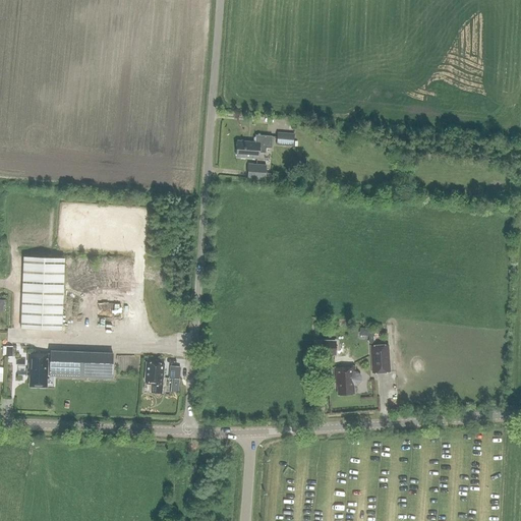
[(294,133),(277,132),(276,146),(293,147),(294,133)]
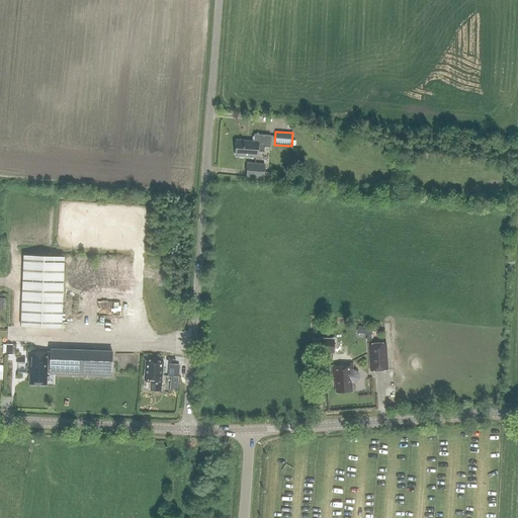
[(257,158),(257,152),(263,152),(264,147),(269,148),(270,135),(254,134),(253,142),(237,141),(236,156),(257,158)]
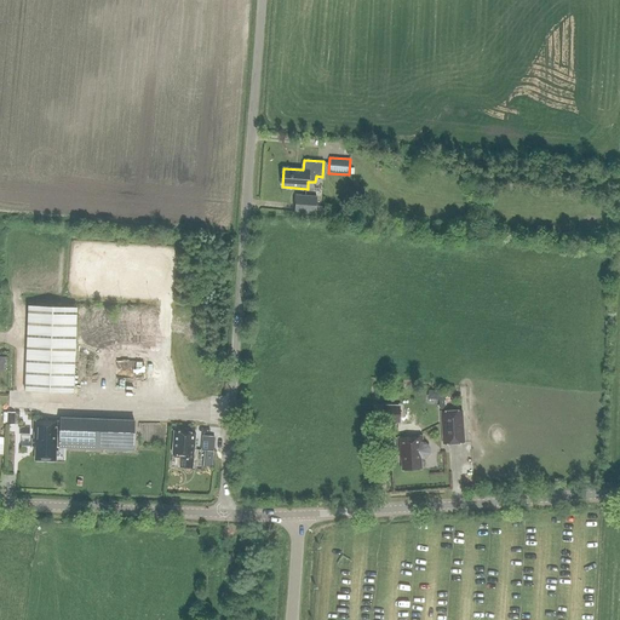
[(316,196),(296,195),(294,213),(315,214),(316,196)]
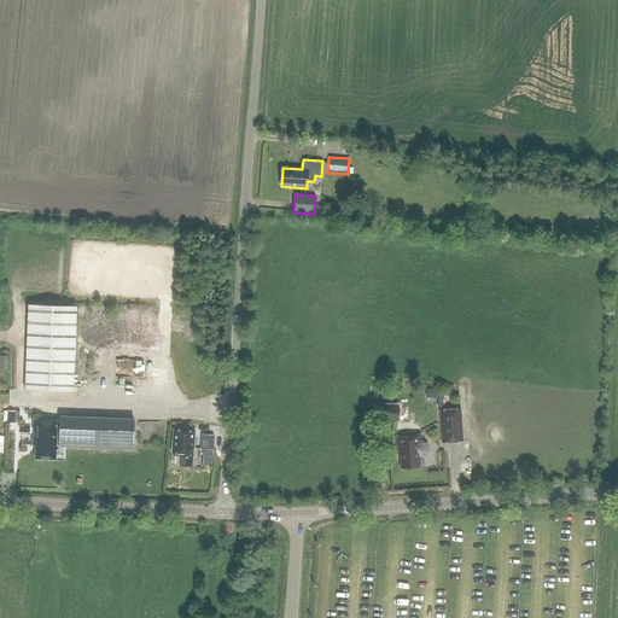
[(76,307),(27,304),(24,390),(73,392),(76,307)]
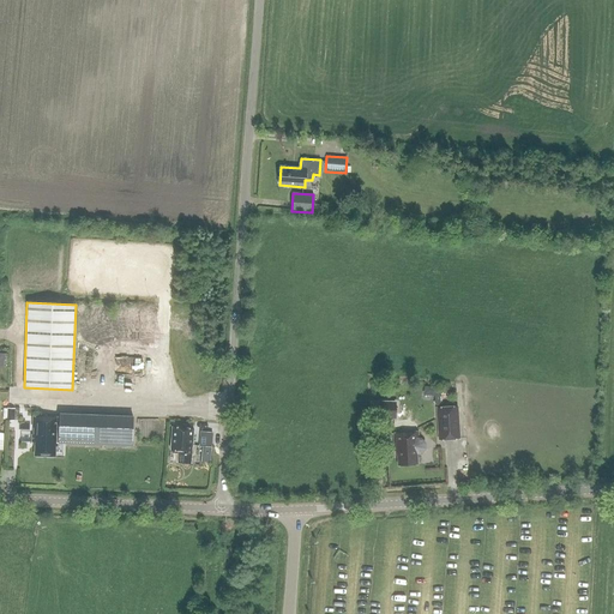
[(396,419),(396,402),(371,402),(371,419),(396,419)]
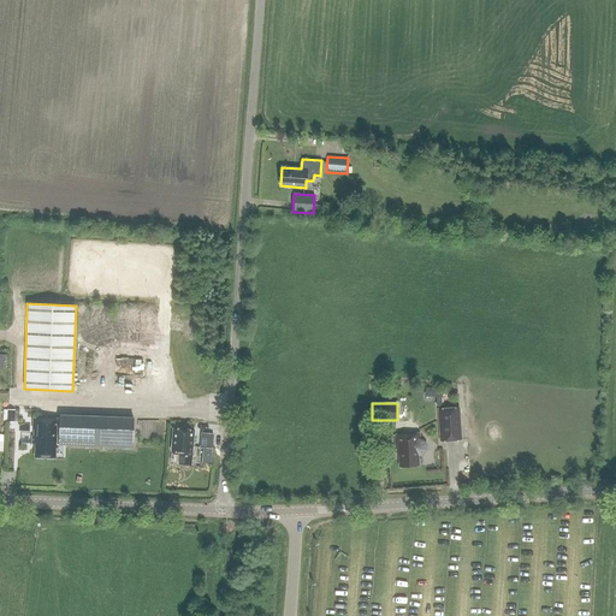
[(440,442),(461,440),(458,408),(438,409),(440,442)]
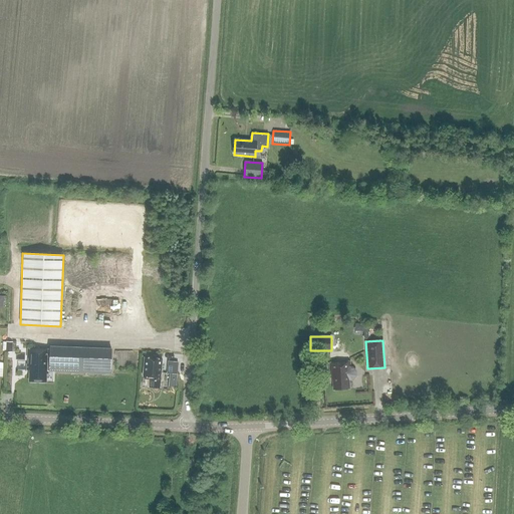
[(29,370),(29,374),(29,381),(45,381),(45,373),(47,373),(47,370),(110,372),(111,348),(49,346),(49,349),(27,349),(27,363),(26,363),(26,370),(29,370)]
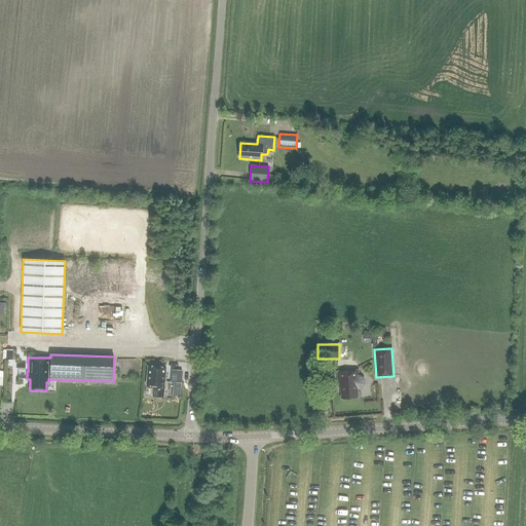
[(165,367),(147,366),(145,385),(153,385),(152,396),(162,397),(165,367)]
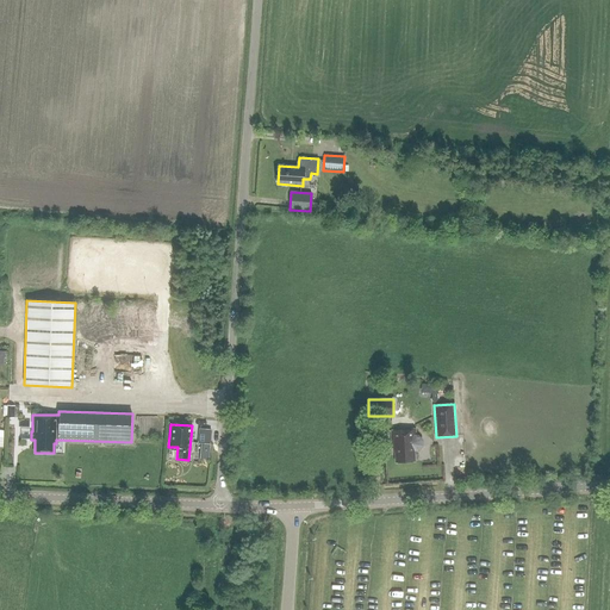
[(414,461),(414,452),(418,450),(422,446),(422,440),(417,436),(416,436),(415,429),(391,430),(392,447),(394,447),(396,462),(414,461)]
